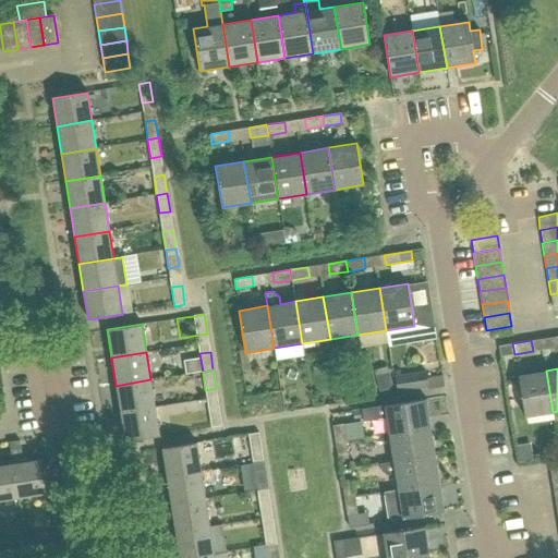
[(524,416),(553,412),(546,371),(518,375),(524,416)]
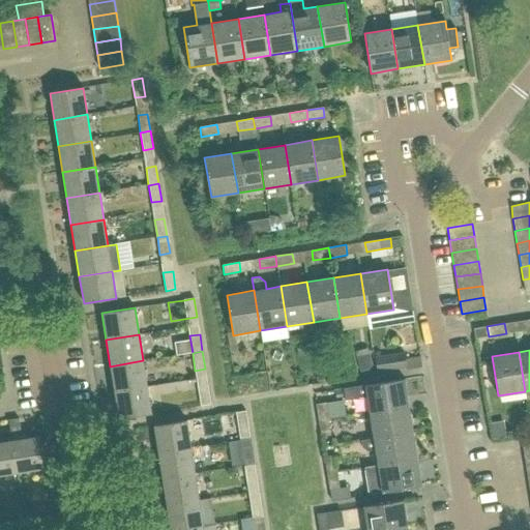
[(378,373),(406,367),(404,353),(375,358),(378,373)]
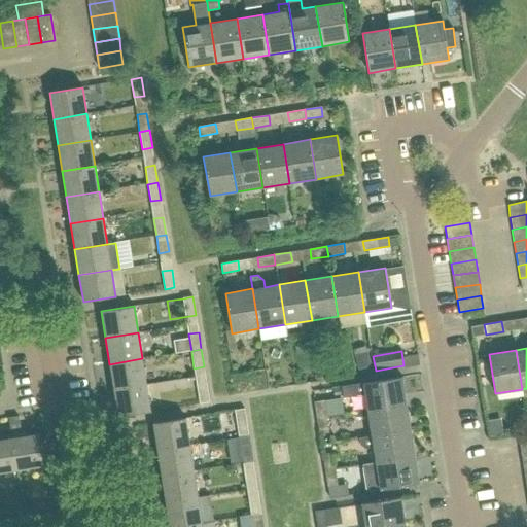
[(113,390),(146,385),(142,358),(109,364),(113,390)]
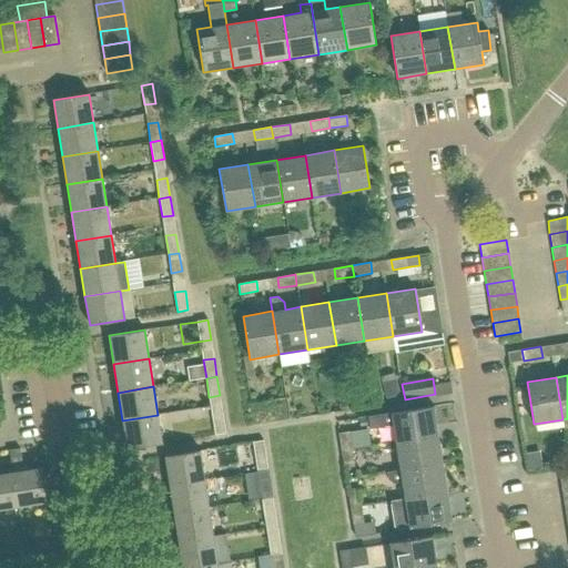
[(396,443),(438,435),(434,406),(368,417),(369,429),(393,425),(396,443)]
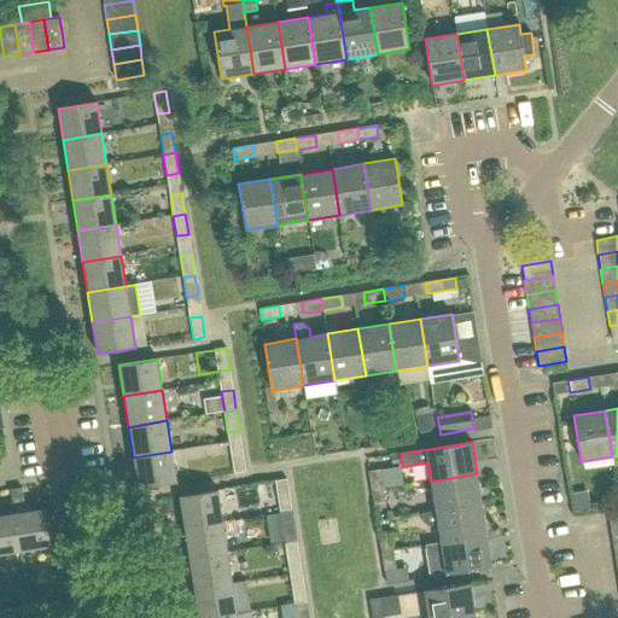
[(234,473),(245,472),(243,450),(231,453),(234,473)]
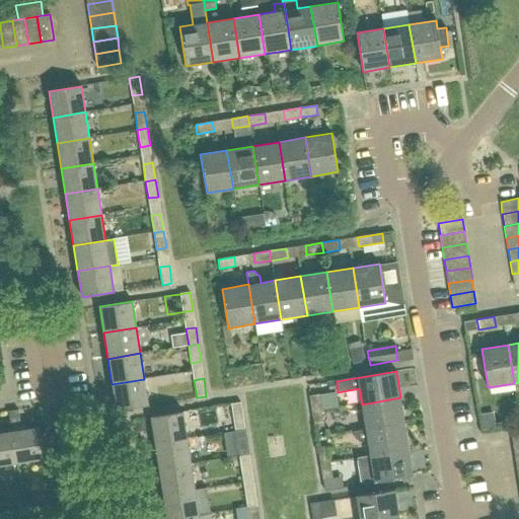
[(144,379),(112,384),(117,411),(149,404),(144,379)]
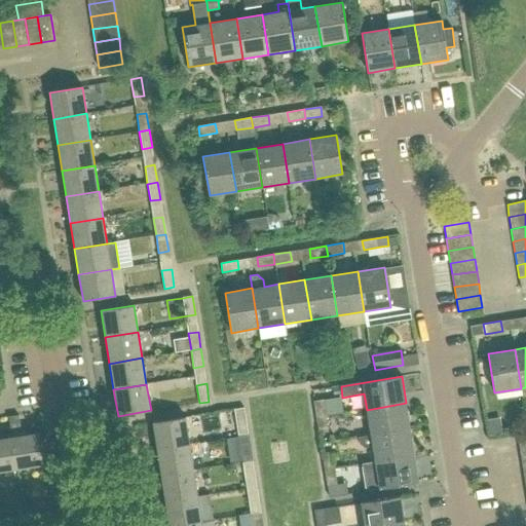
[(316,417),(327,416),(324,399),(313,401),(316,417)]
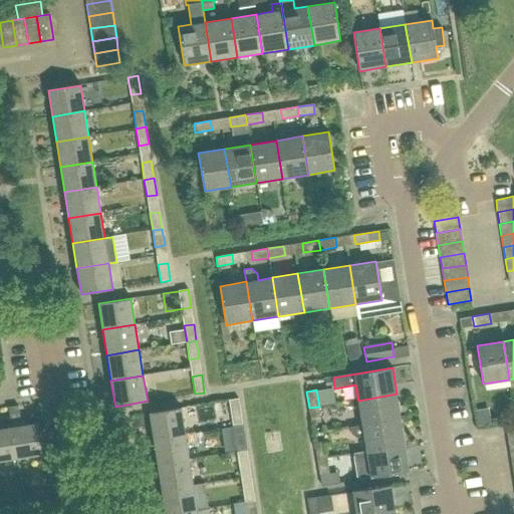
[(362,426),(401,420),(397,394),(358,401),(362,426)]
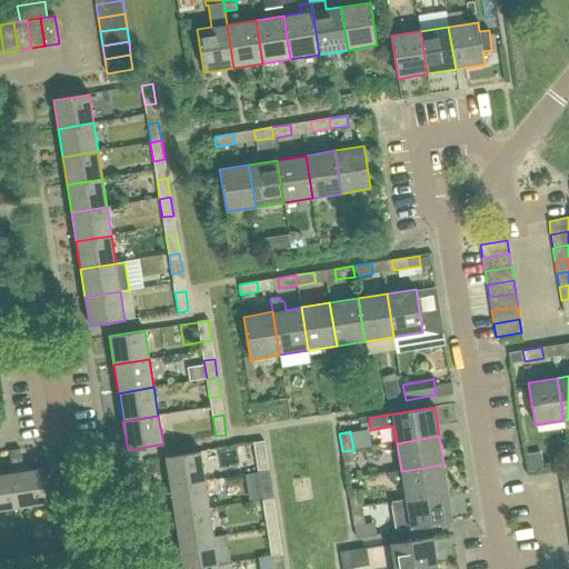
[(256,462),(267,460),(263,441),(253,443),(256,462)]
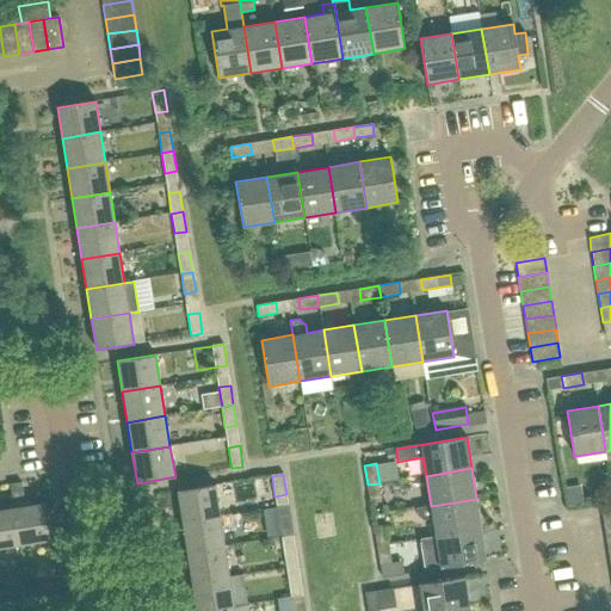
[(10,485),(12,501),(13,508),(19,545),(50,541),(44,503),(25,506),(24,499),(24,500),(22,485),(22,482),(10,485)]
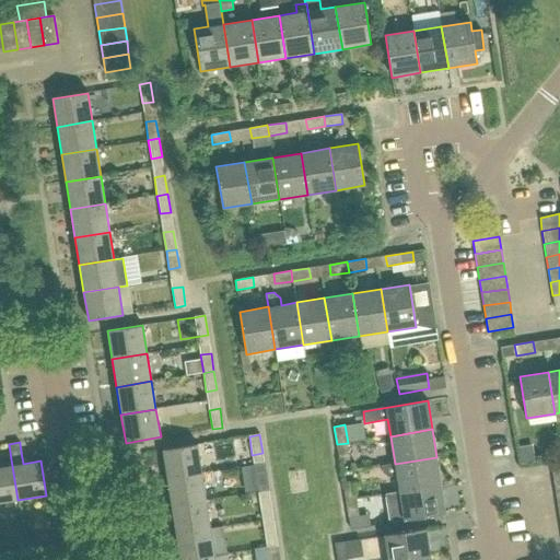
[(348,443),(337,444),(339,461),(350,459),(348,443)]
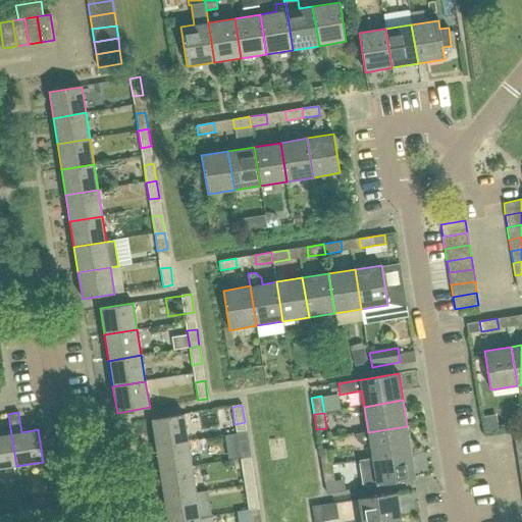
[(156,446),(189,440),(184,414),(152,419),(156,446)]
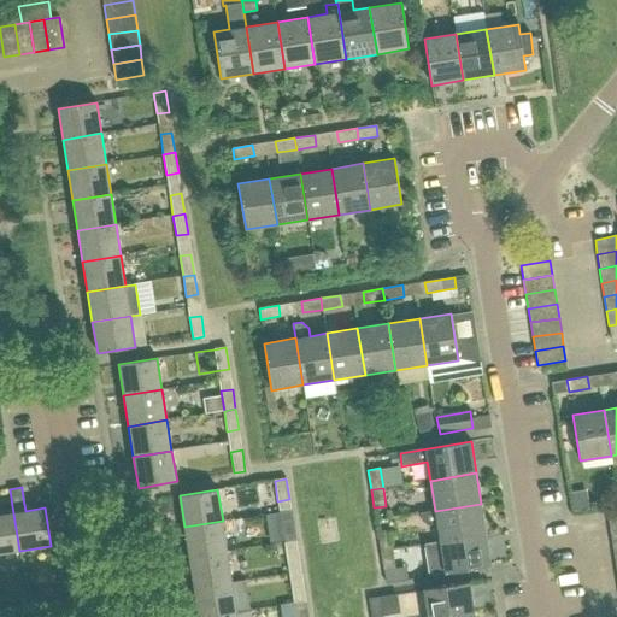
[(440,541),(487,534),(481,504),(435,511),(419,513),(421,519),(429,526),(436,524),(440,541)]
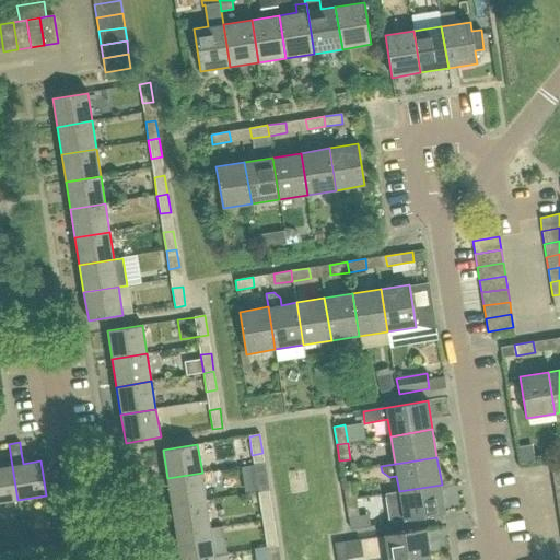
[(0,503),(18,500),(12,466),(0,467),(0,503)]
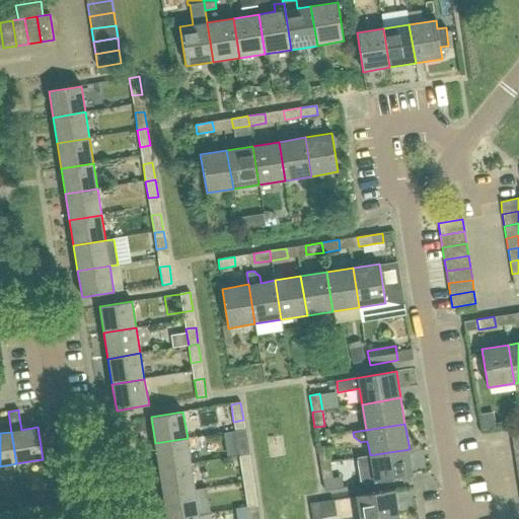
[(159,469),(192,464),(188,438),(155,443),(159,469)]
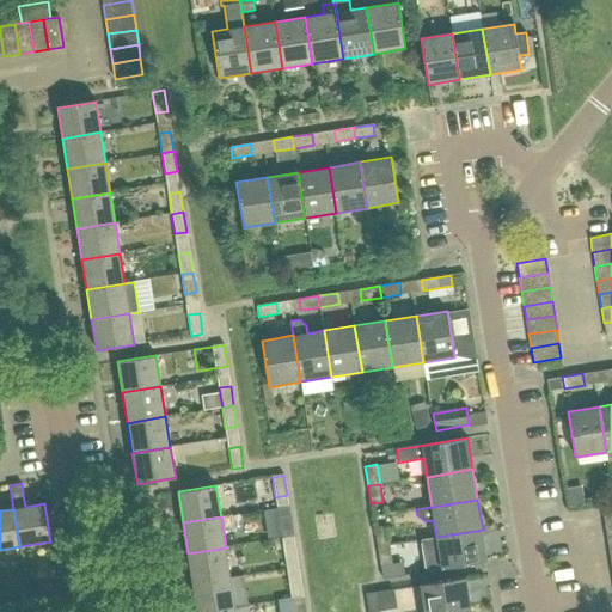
[(282,538),(293,536),(291,516),(279,518),(282,538)]
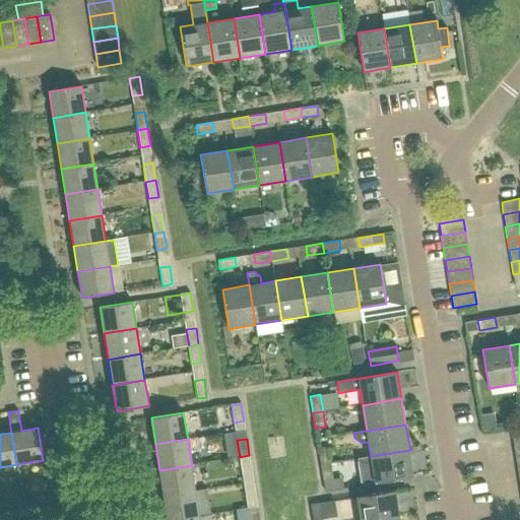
[(321,464),(331,463),(328,446),(319,448),(321,464)]
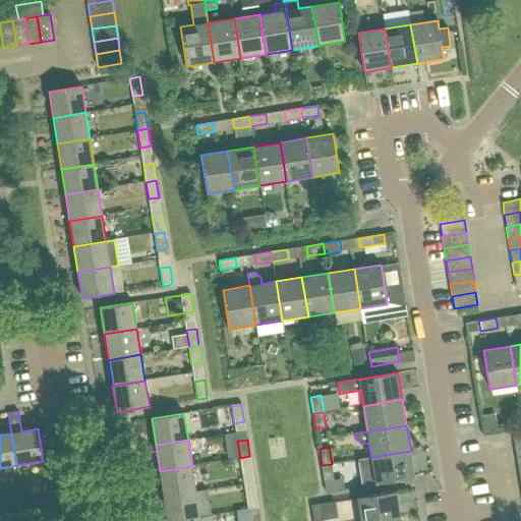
[(363,486),(415,478),(411,451),(371,457),(359,459),(363,486)]
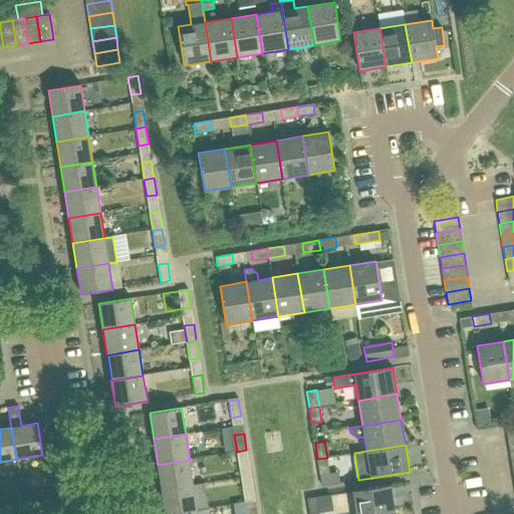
[(246,450),(237,452),(240,469),(249,467),(246,450)]
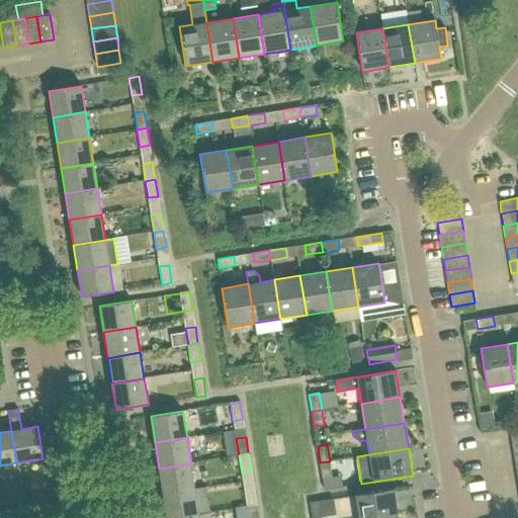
[(330,461),(320,462),(323,478),(332,477),(330,461)]
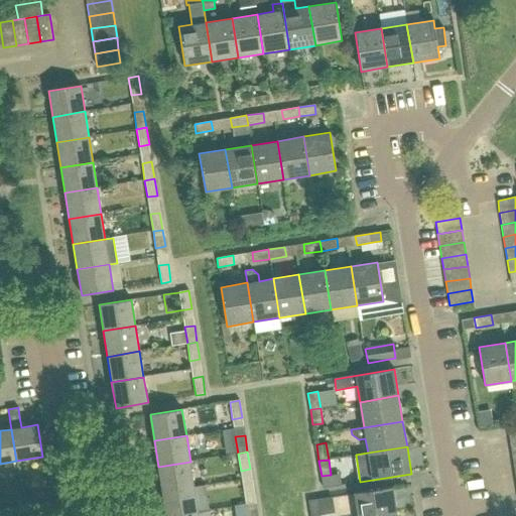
[(162,492),(195,487),(190,462),(158,467),(162,492)]
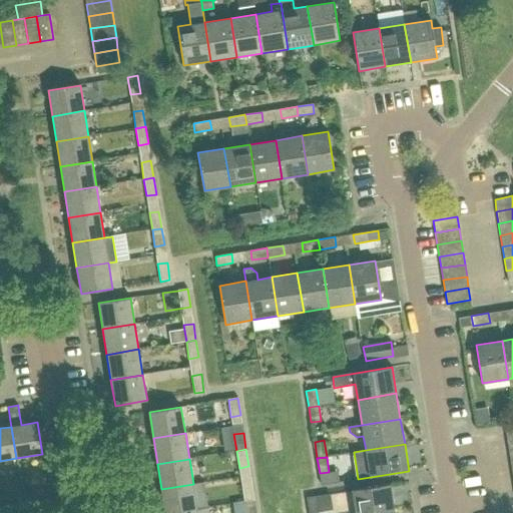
[(244,501),(254,500),(251,483),(241,485),(244,501)]
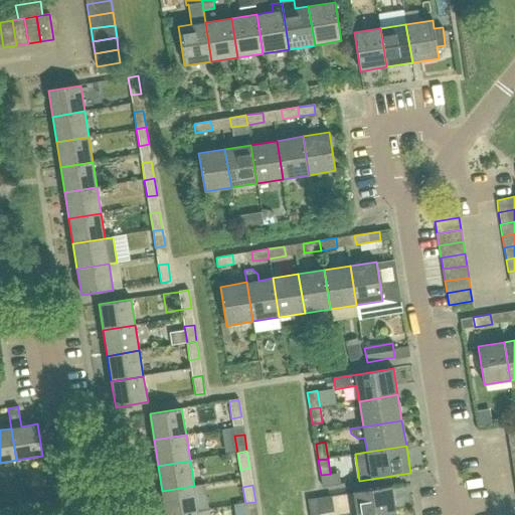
[(165,514),(172,514),(198,511),(194,486),(162,491),(165,514)]
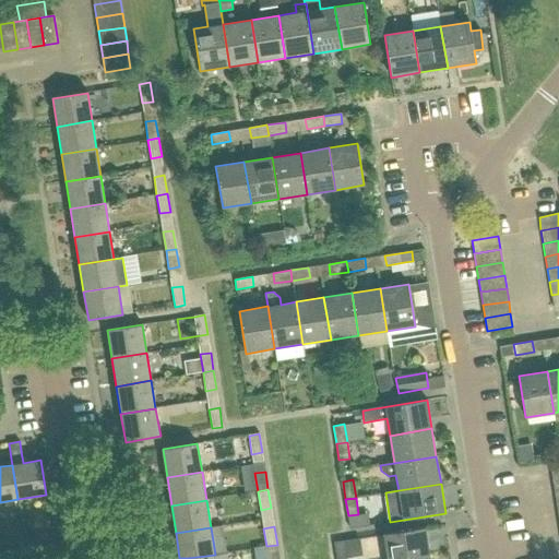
[(387,558),(408,558),(429,556),(425,527),(383,534),(387,558)]
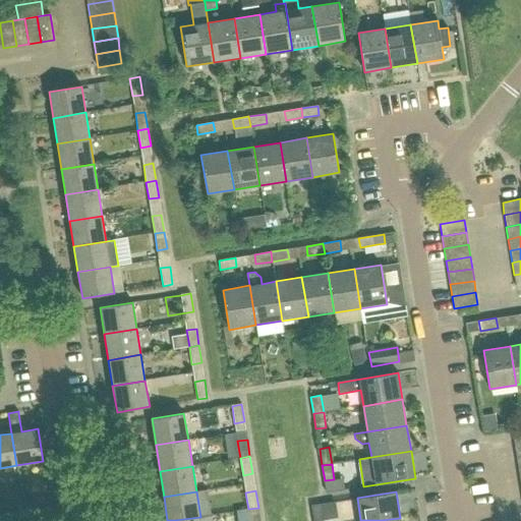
[(314,520),(324,519),(322,503),(311,505),(314,520)]
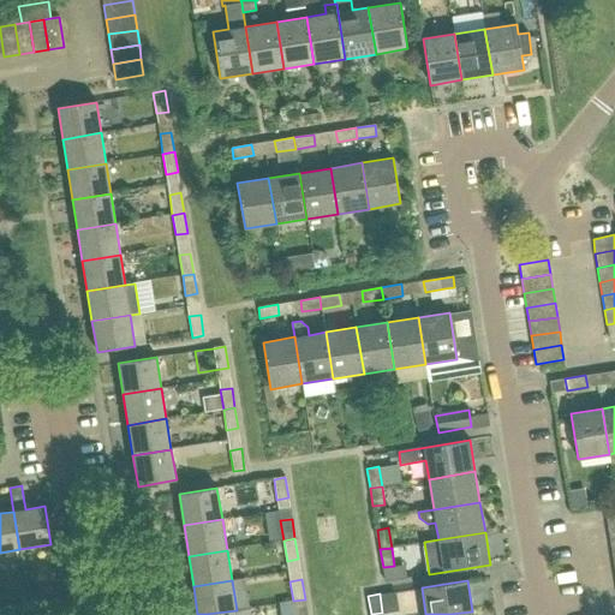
[(306,614),(305,599),(293,601),(294,614),(306,614)]
